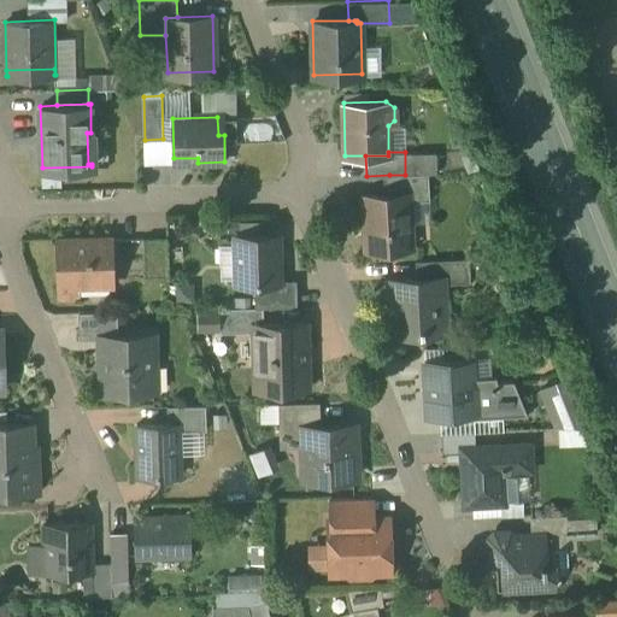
[(405,175),(389,175),(391,194),(409,193),(409,201),(430,200),(428,174),(405,175)]
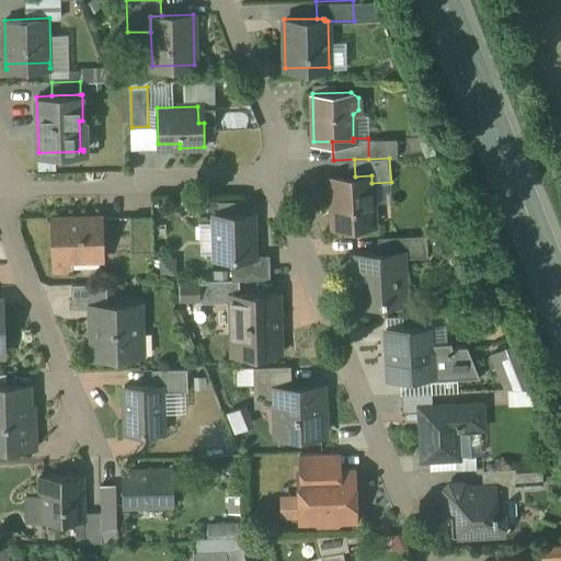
[(355,176),(331,178),(333,226),(374,224),(371,183),(371,175),(355,176)]
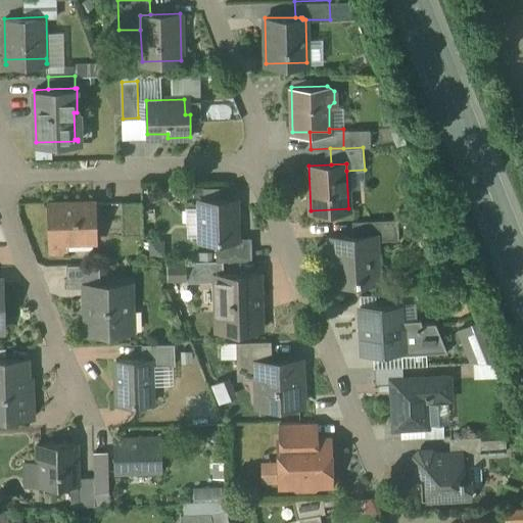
[(236,199),(200,200),(201,240),(217,239),(237,239),(237,237),(236,199)]
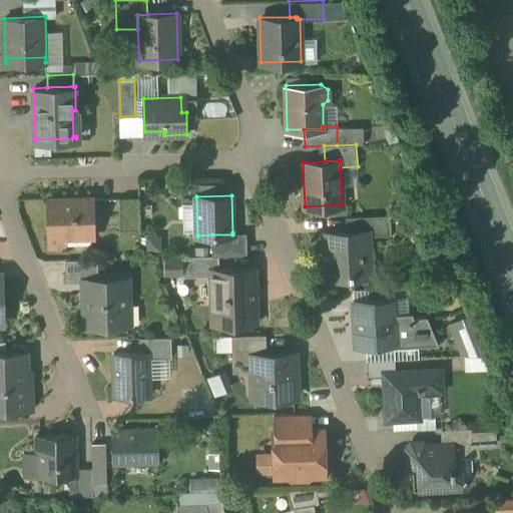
[(139,197),(119,198),(120,229),(140,229),(139,197)]
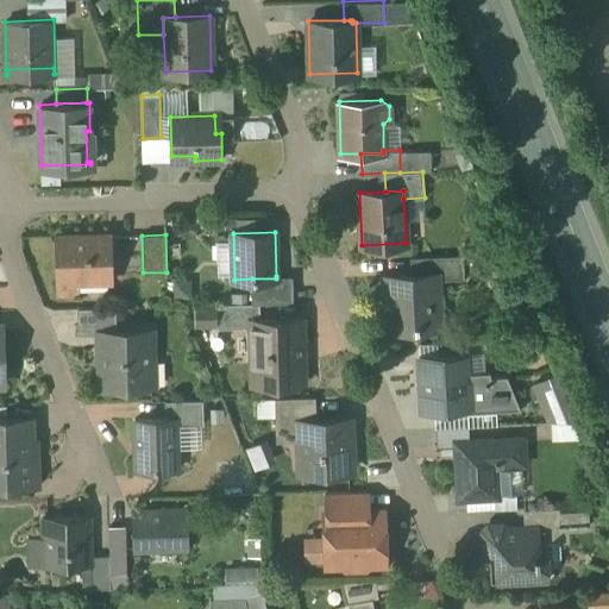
[(110,236),(57,238),(60,294),(76,294),(75,280),(111,278),(110,236)]
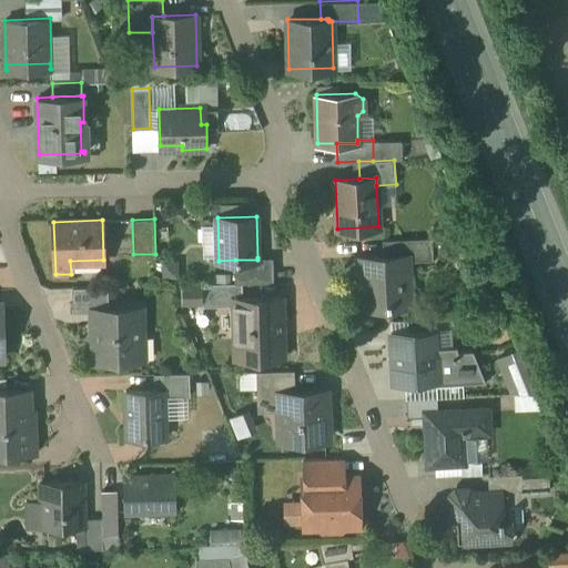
[(432,237),(383,240),(383,256),(406,255),(406,261),(433,260),(432,237)]
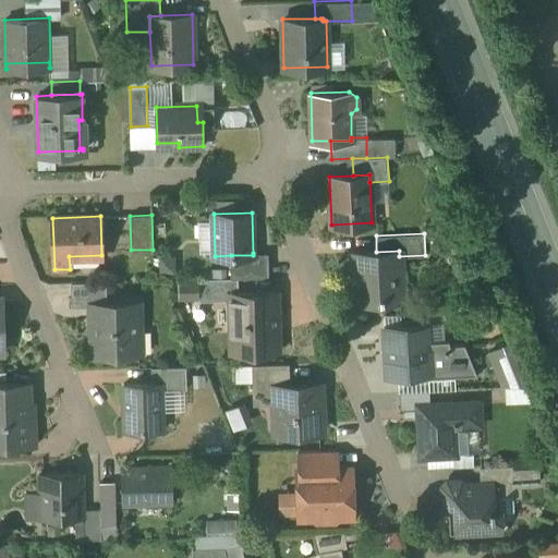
[(376,252),(355,253),(355,255),(359,302),(401,300),(399,256),(399,251),(376,252)]
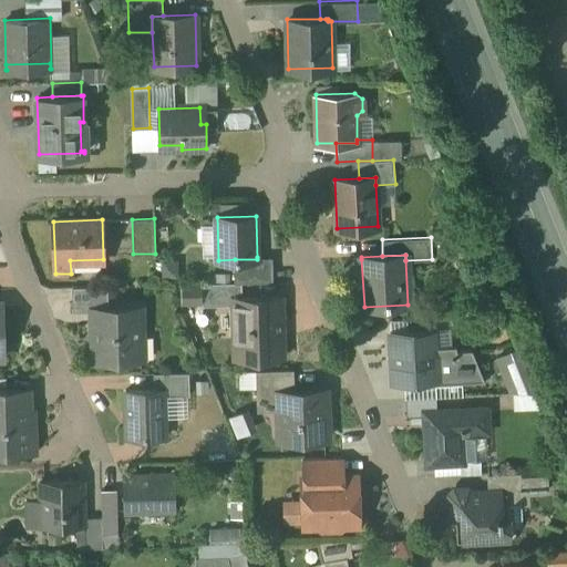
[(274,281),(272,257),(257,257),(257,259),(235,259),(235,282),(241,282),(274,281)]
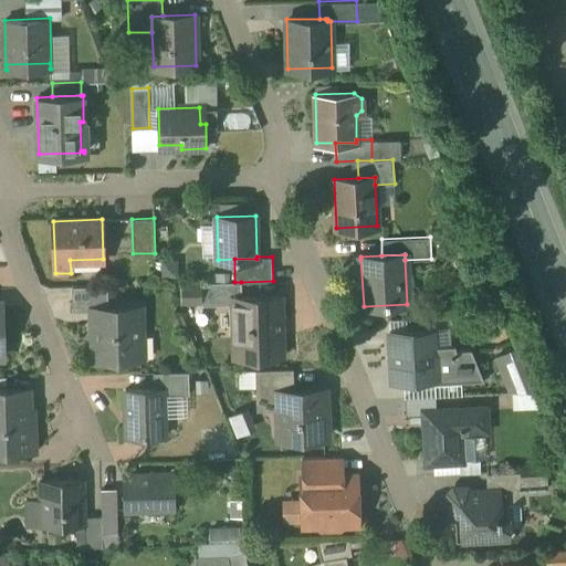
[(230,282),(201,283),(202,305),(233,305),(232,296),(242,296),(241,282),(234,282),(230,282)]
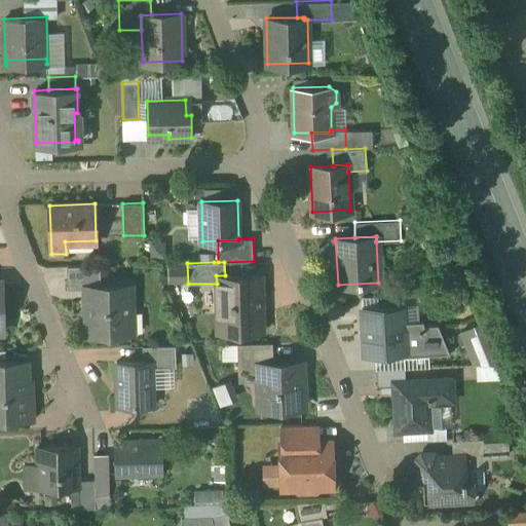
[(100,265),(67,266),(68,289),(87,288),(87,287),(101,287),(100,265)]
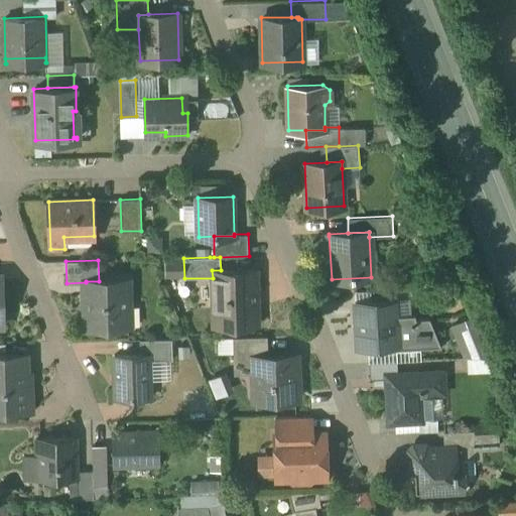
[(258,325),(257,269),(221,270),(212,270),(213,278),(214,326),(258,325)]
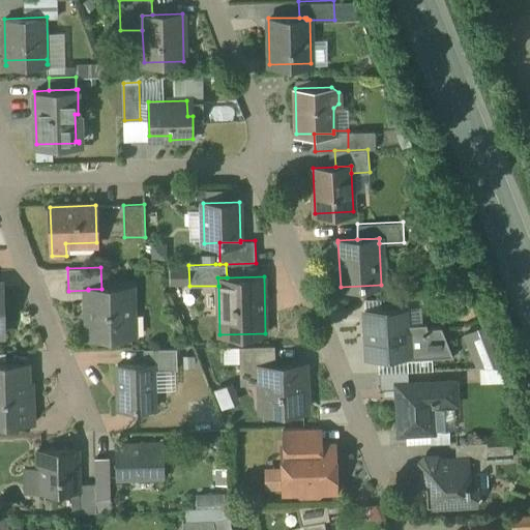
[(101,289),(88,289),(88,290),(89,336),(133,335),(131,288),(101,289)]
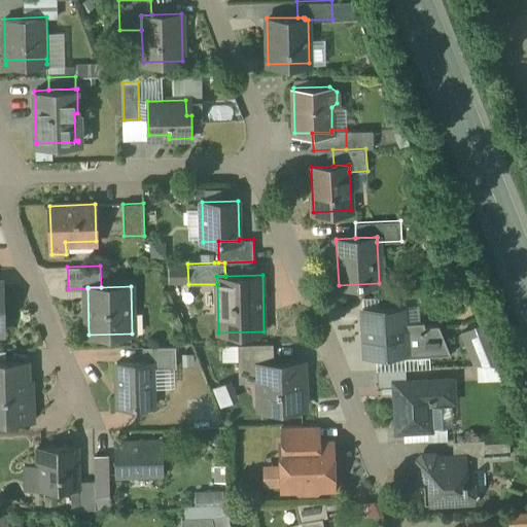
[(405,307),(363,310),(365,355),(396,353),(407,352),(407,345),(405,307)]
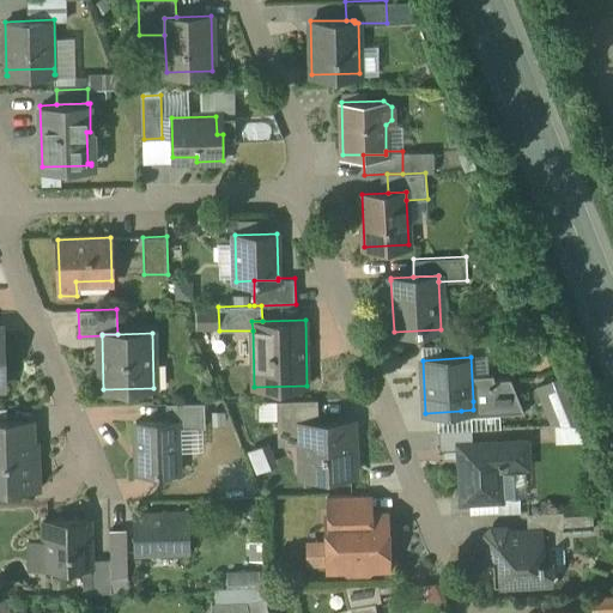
[(534,390),(522,390),(525,423),(536,422),(534,390)]
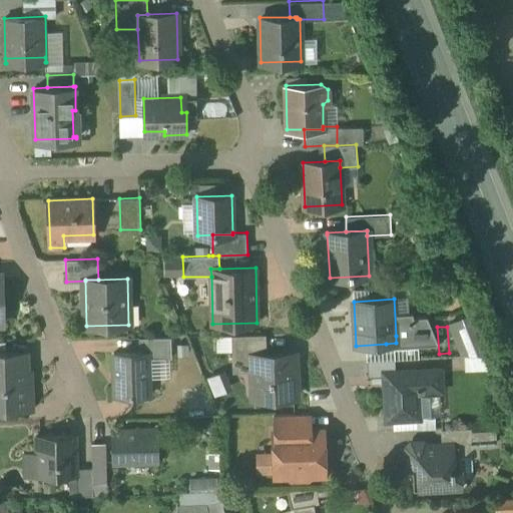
[(266,335),(231,335),(232,362),(253,361),(253,355),(267,354),(266,335)]
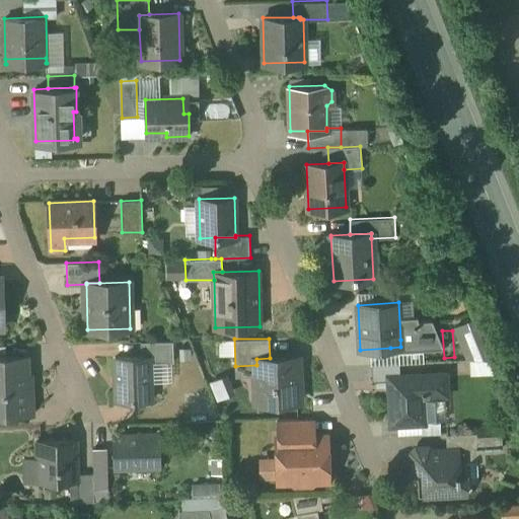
[(423,339),(400,340),(400,347),(390,348),(391,364),(399,364),(424,362),(423,339)]
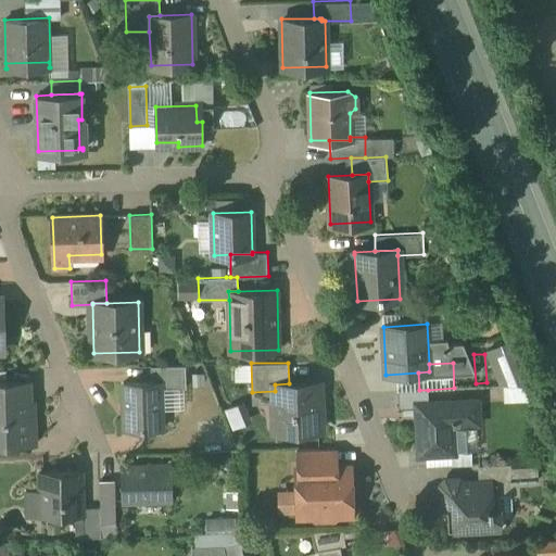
[(151,381),(124,382),(125,430),(162,429),(161,388),(186,388),(186,365),(151,366),(151,381)]
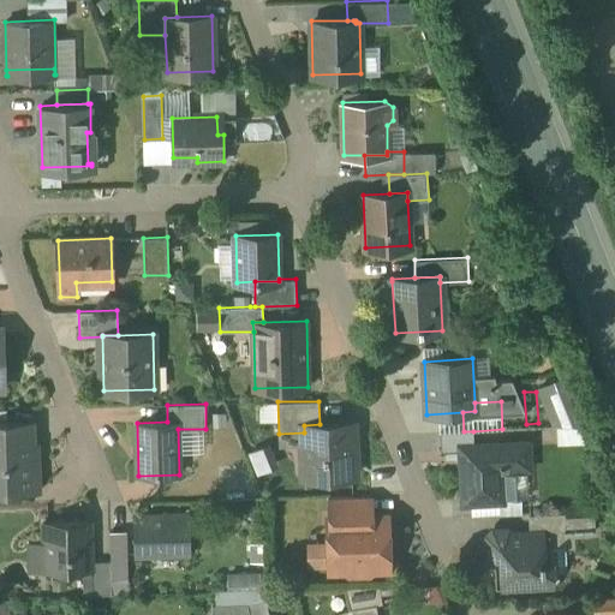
[(30,423),(12,424),(7,424),(0,423),(0,490),(33,490),(39,484),(37,472),(31,466),(30,423)]
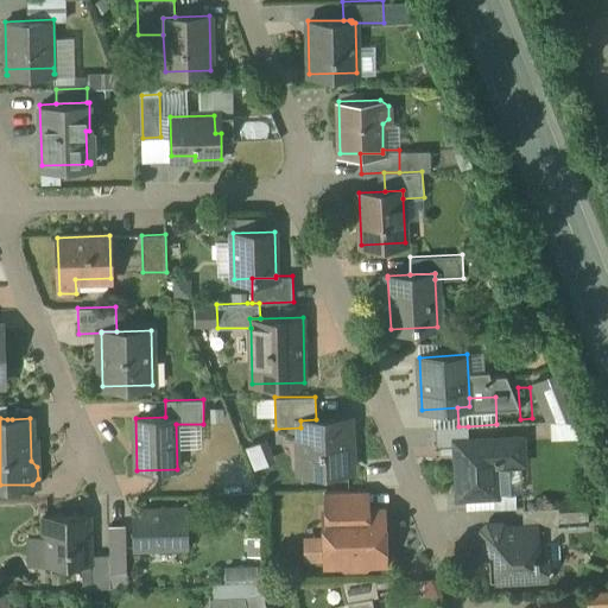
[(316,419),(301,420),(301,428),(303,473),(349,472),(348,418),(316,419)]
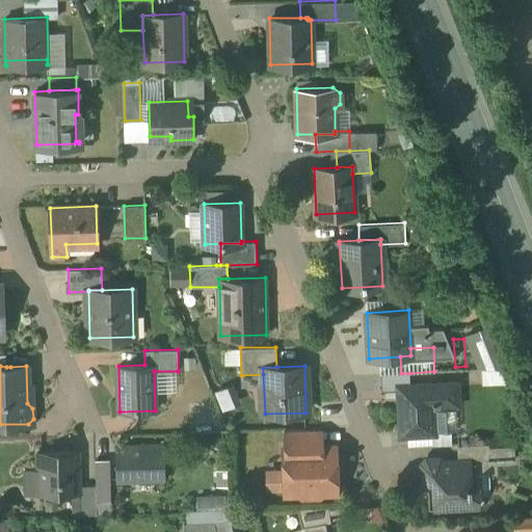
[(401,373),(380,374),(381,391),(398,390),(398,386),(410,384),(409,373),(401,373)]
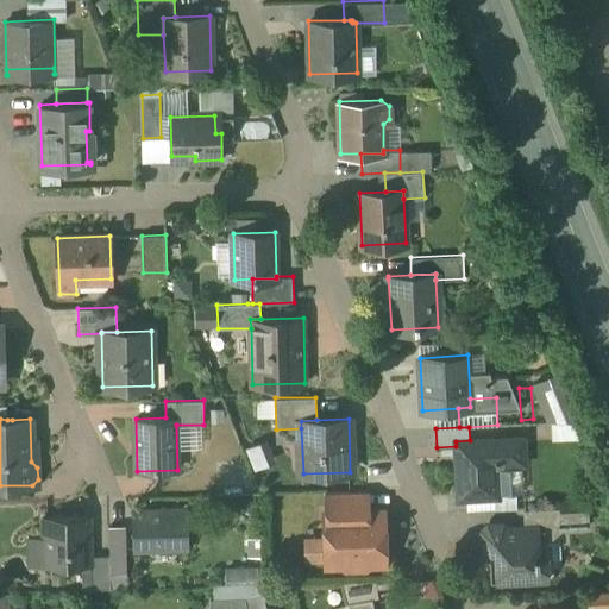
[(470,440),(456,441),(456,446),(458,498),(497,497),(496,465),(525,464),(523,438),(470,440)]
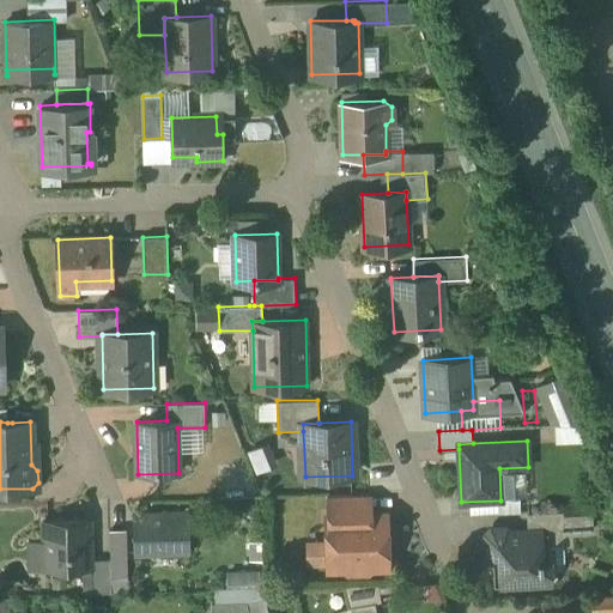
[(370,493),(328,495),(328,516),(371,515),(370,493)]
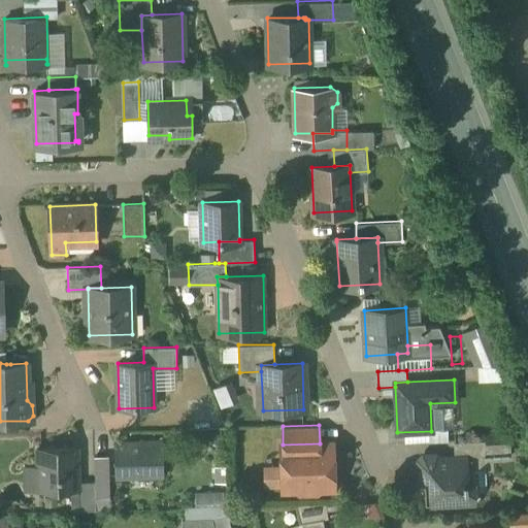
[(485,440),(454,441),(455,458),(466,458),(466,465),(486,464),(485,440)]
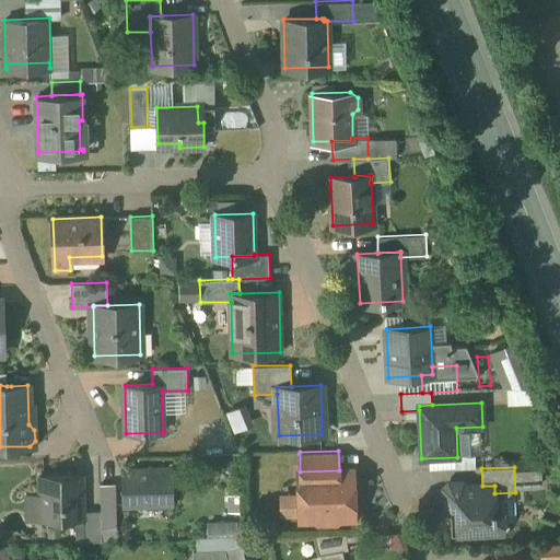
[(171,468),(124,470),(125,505),(172,503),(171,468)]
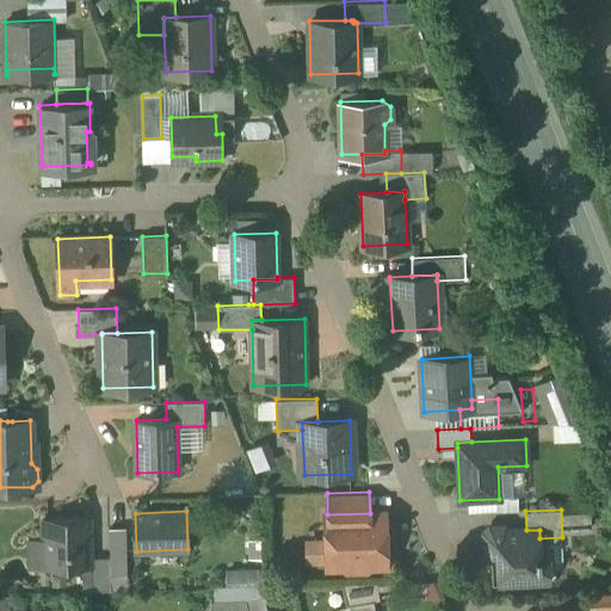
[(327,514),(326,514),(327,566),(346,566),(350,569),(364,568),(368,565),(387,565),(387,549),(387,548),(386,530),(387,530),(387,529),(386,529),(386,513),(370,513),(327,514)]
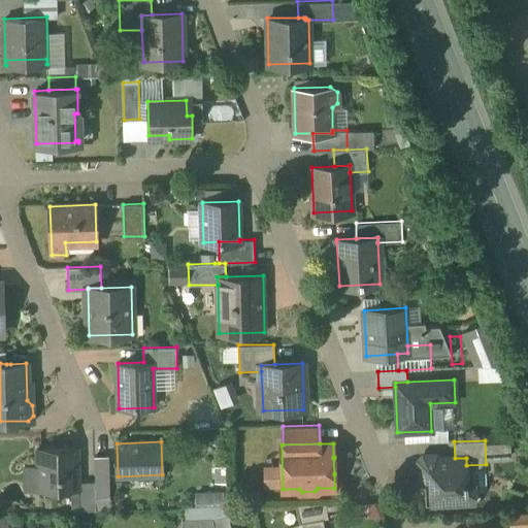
[(77,448),(37,449),(38,490),(71,489),(78,489),(78,482),(77,448)]
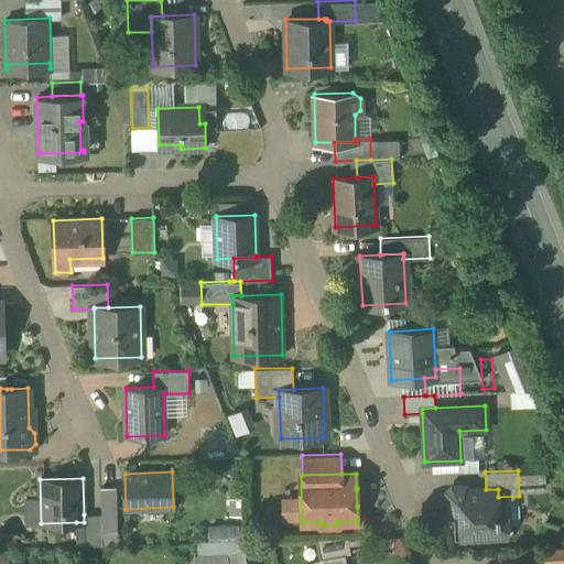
[(116,487),(100,487),(101,514),(101,531),(117,530),(116,487)]
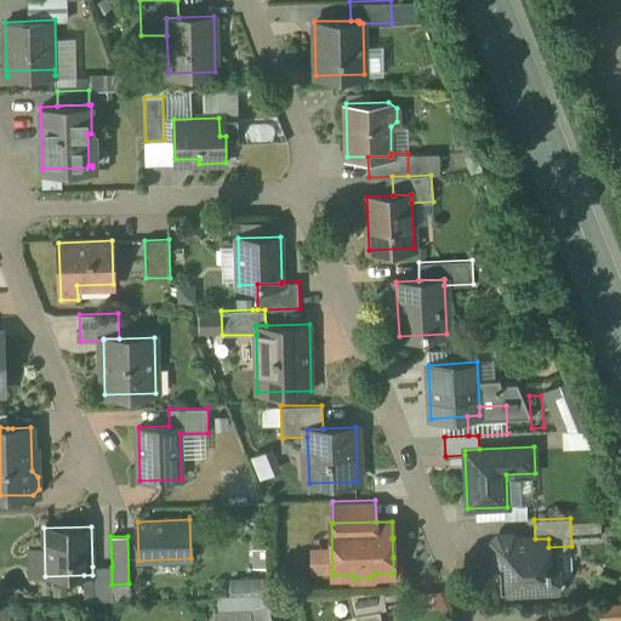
[(535,539),(510,541),(506,536),(499,537),(494,541),(495,558),(500,562),(501,592),(530,591),(530,593),(558,591),(557,568),(550,568),(548,547),(548,539),(535,539)]
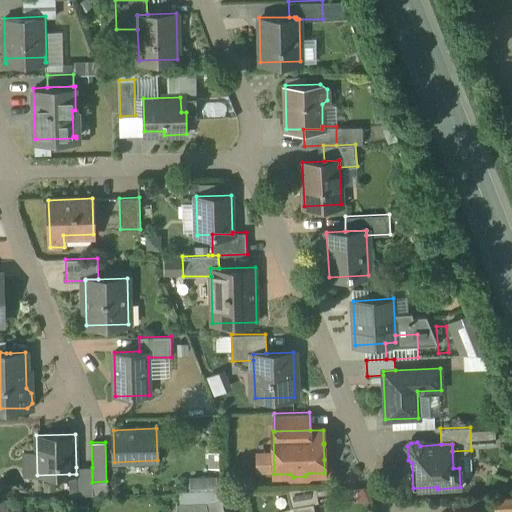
[(92,467),(76,467),(76,474),(69,474),(70,495),(93,495),(92,482),(92,467)]
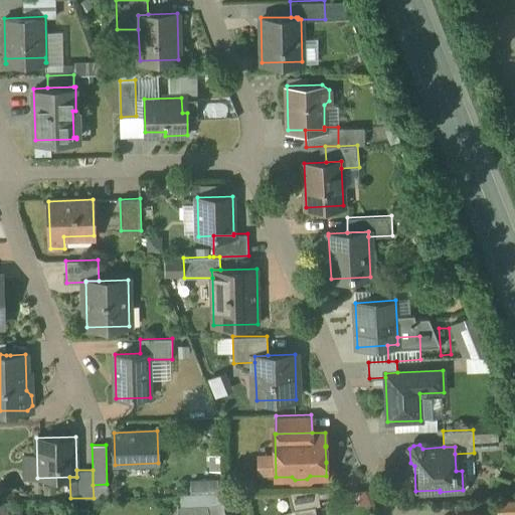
[(514,499),(497,501),(497,514),(505,514),(514,514),(514,499)]
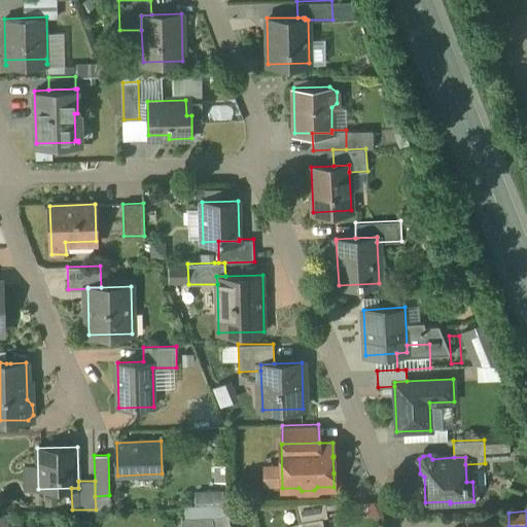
[(214,526),(213,518),(182,519),(181,526),(214,526)]
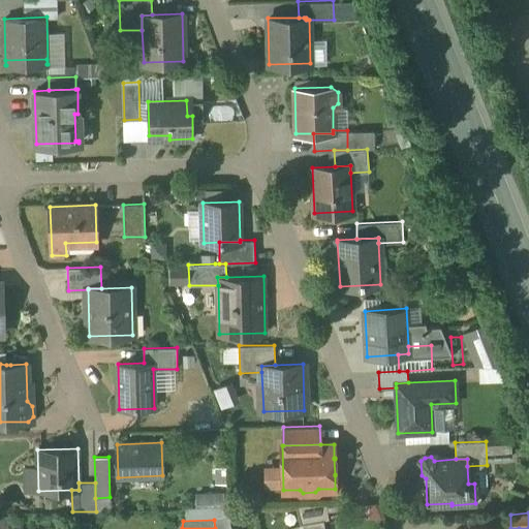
[(324,528),(323,520),(303,524),(304,528),(324,528)]
